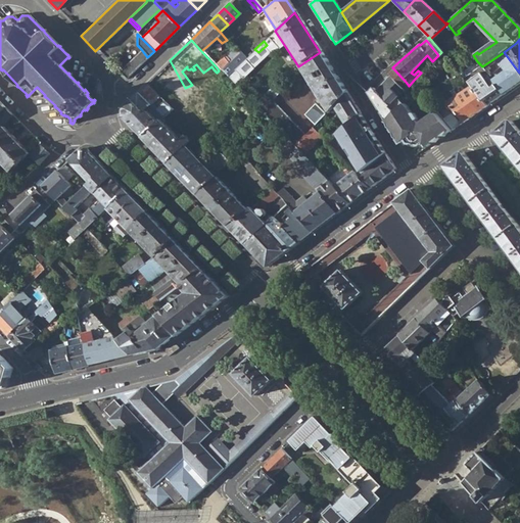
[(232,46),(223,55),(229,62),(239,53),(237,51),(232,46)]
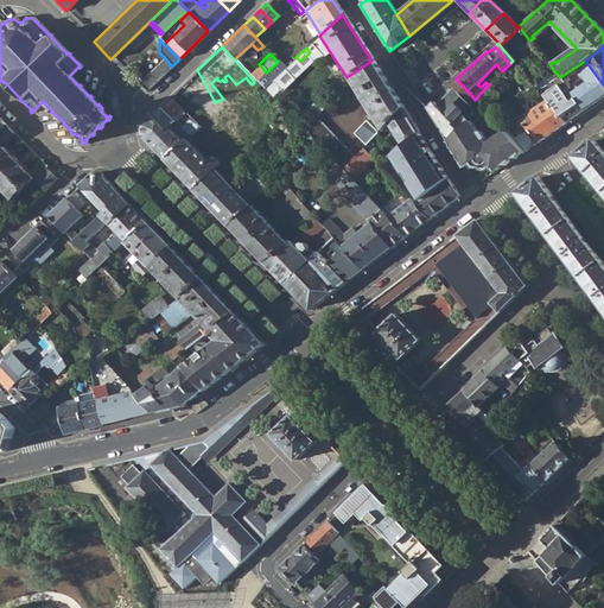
[(280,56),(275,59),(278,62),(284,69),(288,64),(280,56)]
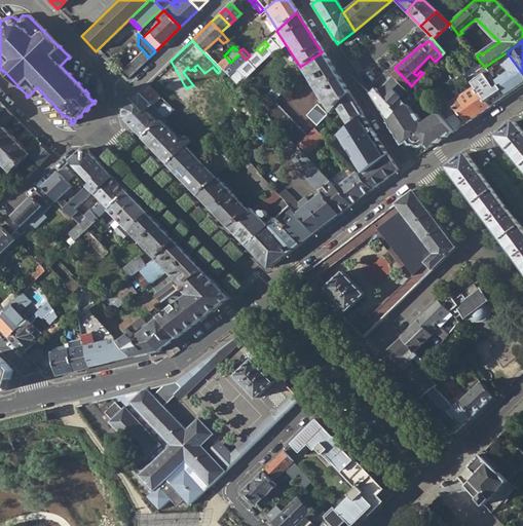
[(148,58),(142,49),(118,72),(125,79),(148,58)]
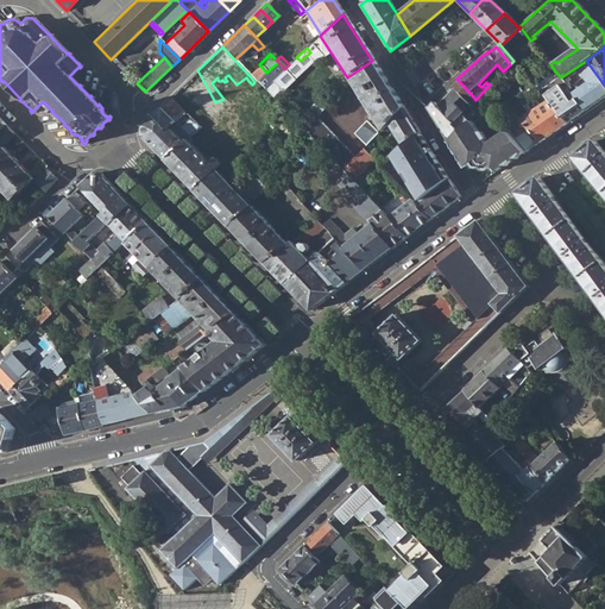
[(386,124),(402,108),(372,61),(347,77),(380,130),(386,124)]
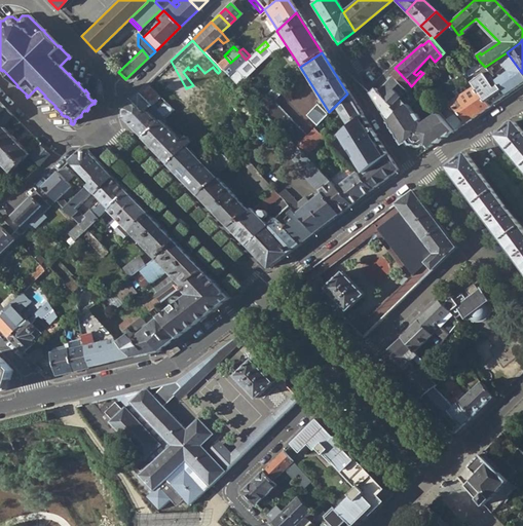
[(522,81),(522,73),(507,52),(485,67),(490,74),(488,75),(489,76),(501,67),(506,72),(496,77),(495,76),(491,79),(505,95),(522,81)]
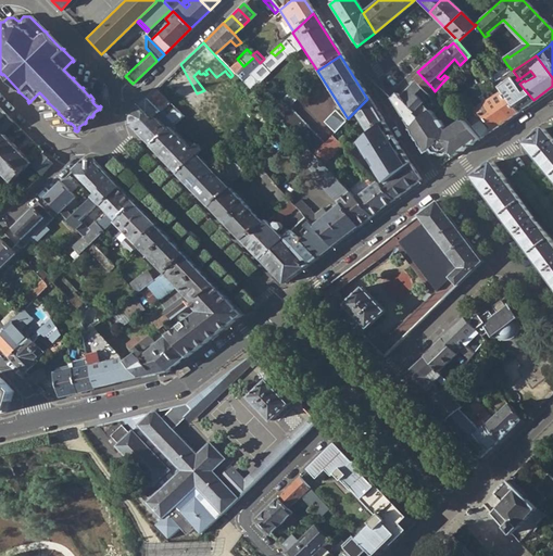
[(260,63),(254,57),(243,66),(237,71),(233,75),(239,81),(260,63)]
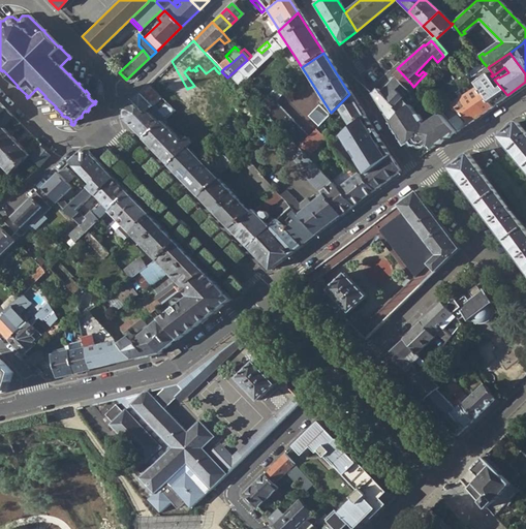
[(490,107),(507,95),(494,80),(492,76),(491,75),(493,74),(488,67),(483,62),(463,74),(470,83),(490,107)]
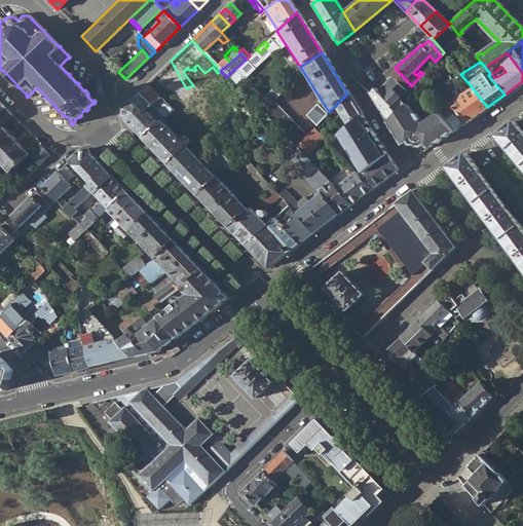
[(207,77),(215,70),(213,67),(204,73),(207,77)]
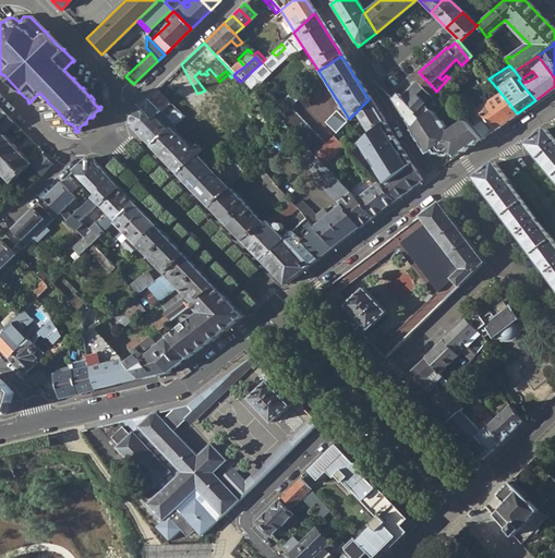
[(419,73),(414,79),(426,93),(433,87),(419,72),(418,72),(419,73)]
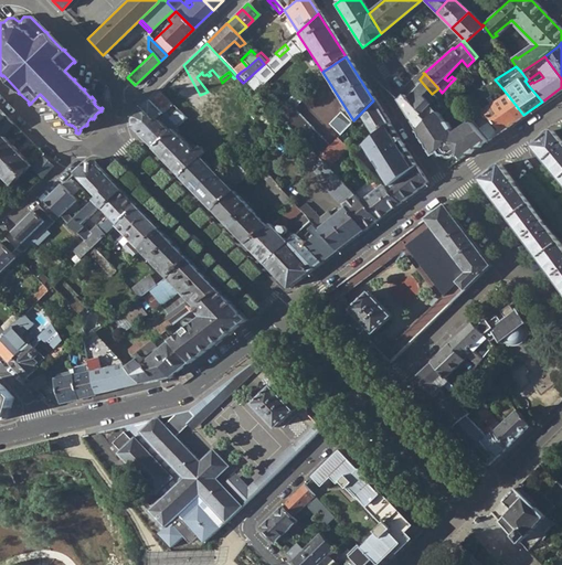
[(456,77),(455,78),(449,84),(456,91),(462,84),(456,77)]
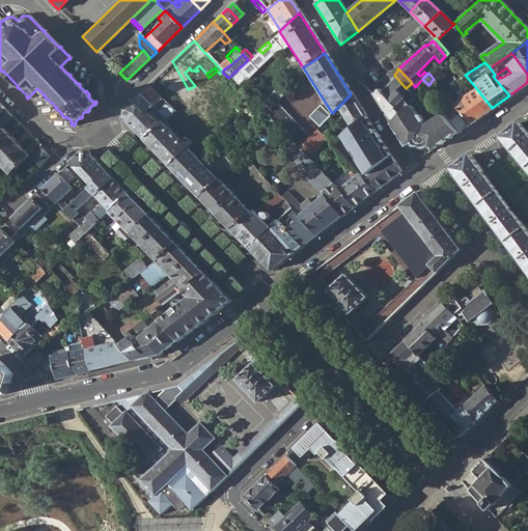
[(395,78),(380,92),(391,105),(392,109),(398,113),(403,109),(398,104),(403,100),(408,104),(410,106),(411,106),(415,102),(408,94),(410,91),(406,88),(394,75),(393,76),(395,78)]
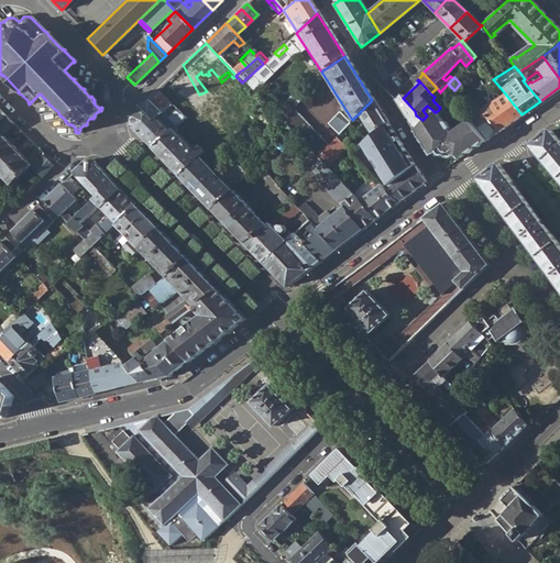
[(308,83),(292,99),(296,103),(313,86),(308,83)]
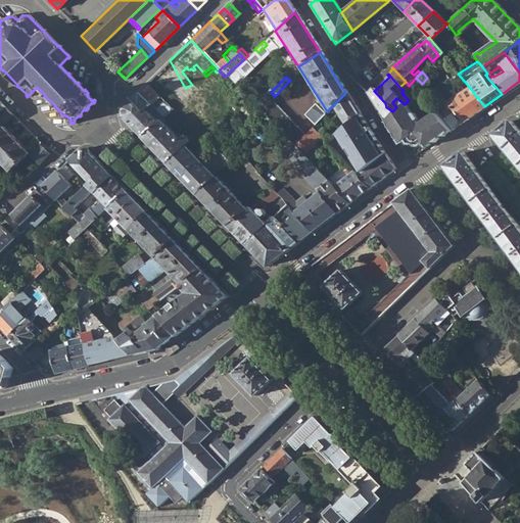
[(461,122),(484,106),(465,82),(462,85),(466,90),(443,104),(446,109),(448,107),(461,122)]
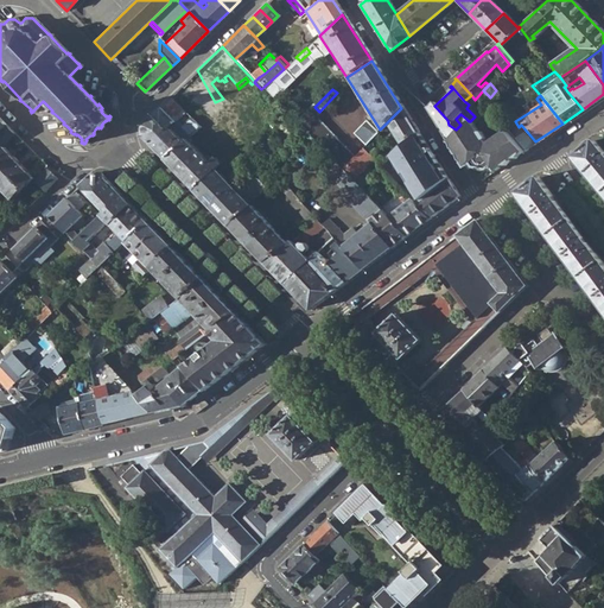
[(169,97),(158,108),(172,122),(175,120),(175,121),(184,113),(169,97)]
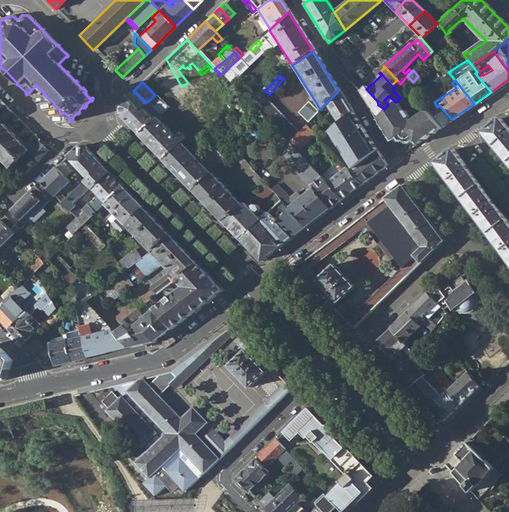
[(229,85),(216,98),(221,102),(233,89),(229,85)]
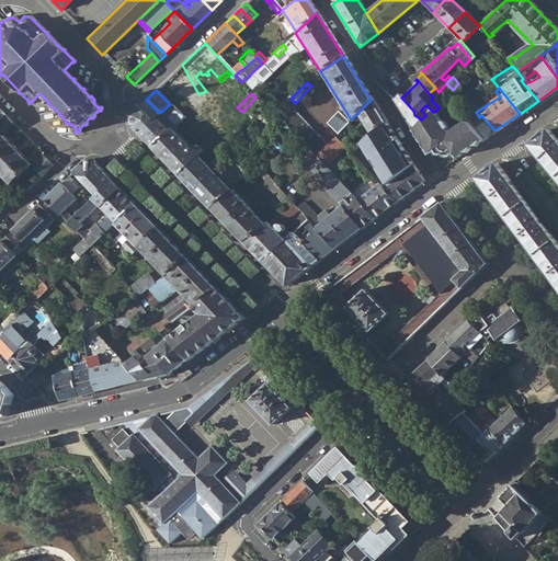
[(393,100),(412,128),(421,119),(414,115),(413,111),(401,98),(398,94),(393,100)]
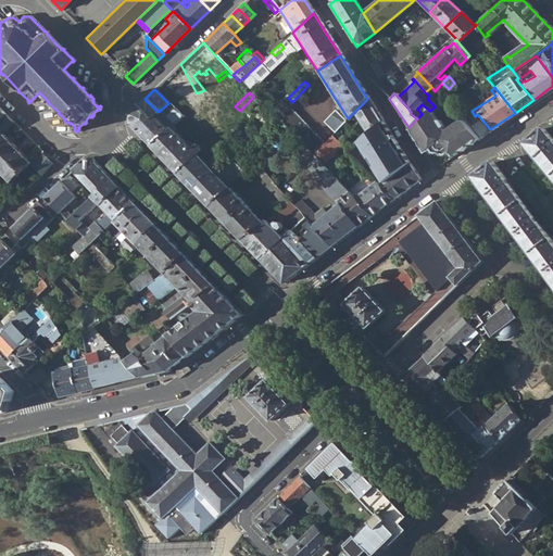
[(180,116),(189,108),(179,98),(171,106),(180,116)]
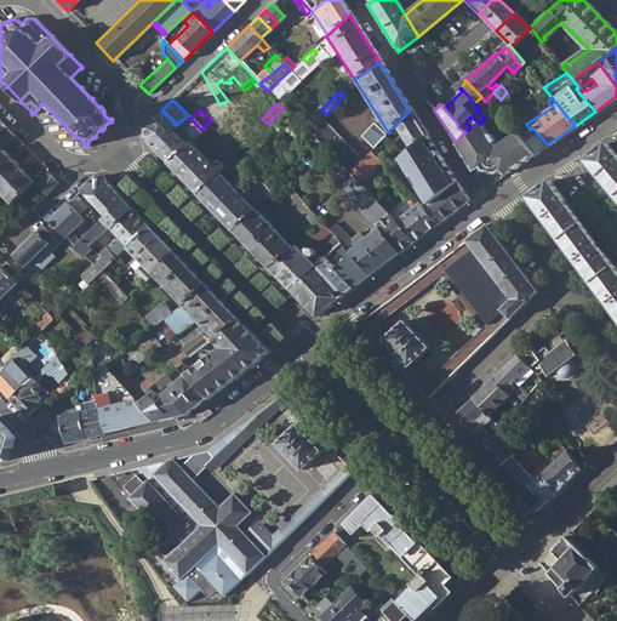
[(143,138),(167,164),(188,143),(193,138),(178,124),(178,123),(176,125),(161,110),(143,127),(143,138)]
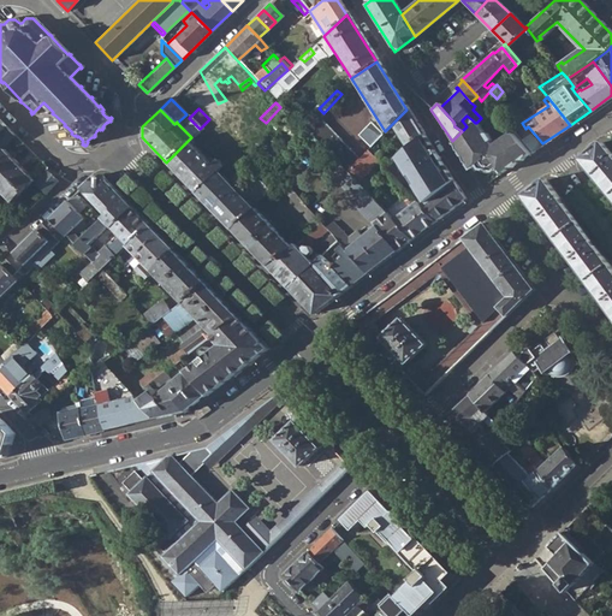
[(194,135),(191,137),(198,143),(224,117),(219,110),(209,119),(200,129),(194,135)]
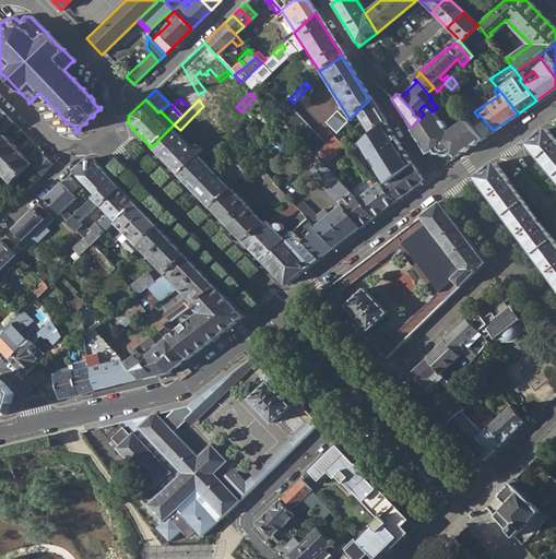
[(355,114),(369,134),(383,122),(369,99),(355,114)]
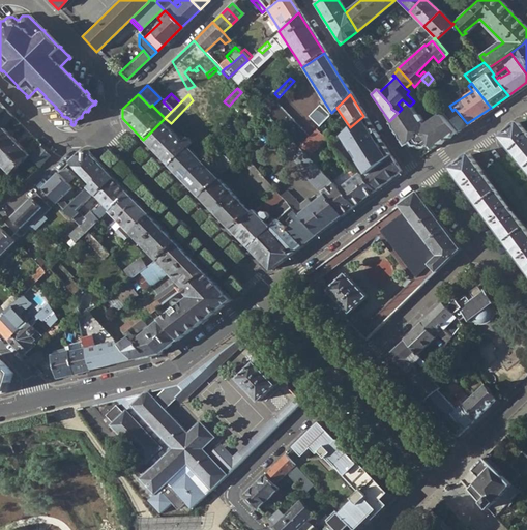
[(167,116),(172,111),(163,101),(162,102),(165,106),(163,108),(167,112),(166,114),(167,116)]
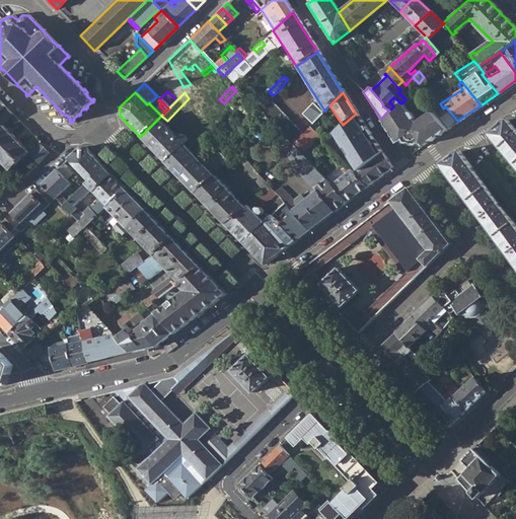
[(256,110),(290,145),(301,134),(268,100),(256,110)]
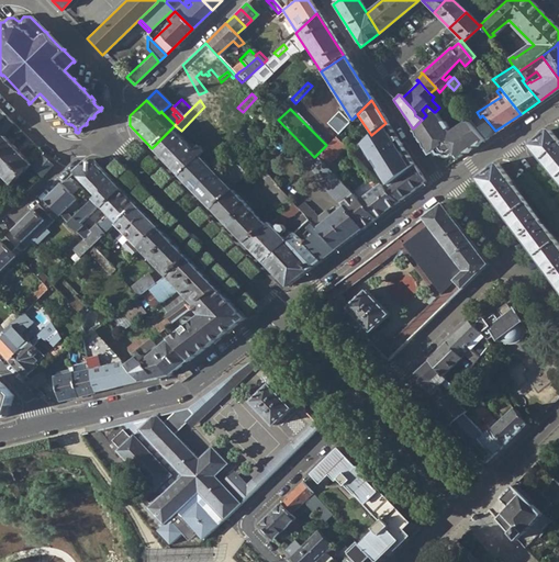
[(464,153),(483,139),(473,128),(467,121),(466,121),(465,120),(447,132),(435,112),(434,112),(432,110),(426,115),(422,120),(413,128),(429,156),(433,154),(438,163),(443,160),(444,164),(462,152),(464,153)]
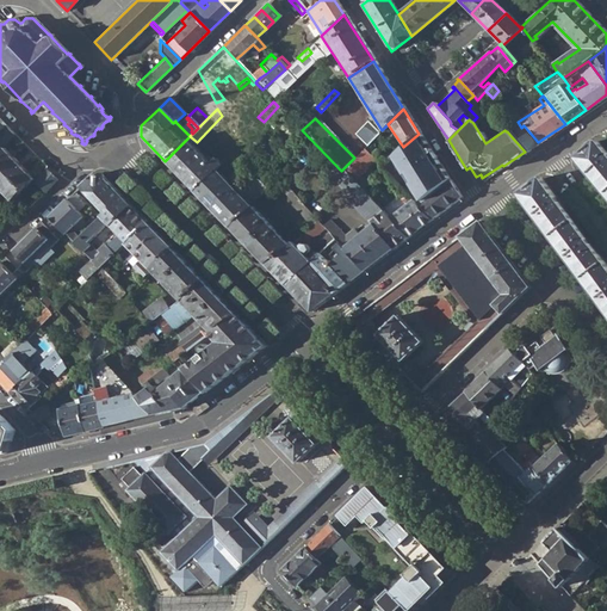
[(366,147),(369,143),(377,134),(365,123),(353,135),(366,147)]
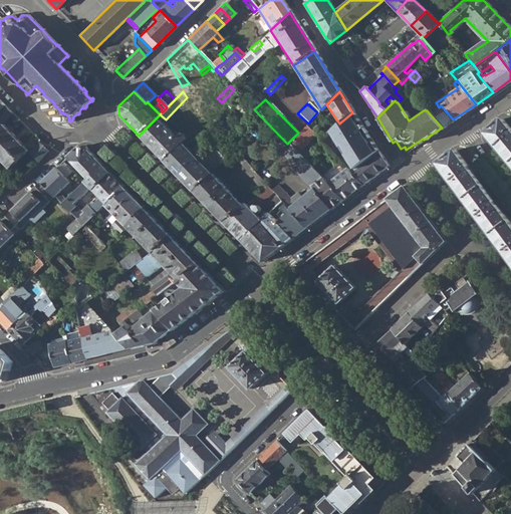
[(2,105),(0,107),(0,121),(1,122),(10,113),(2,105)]
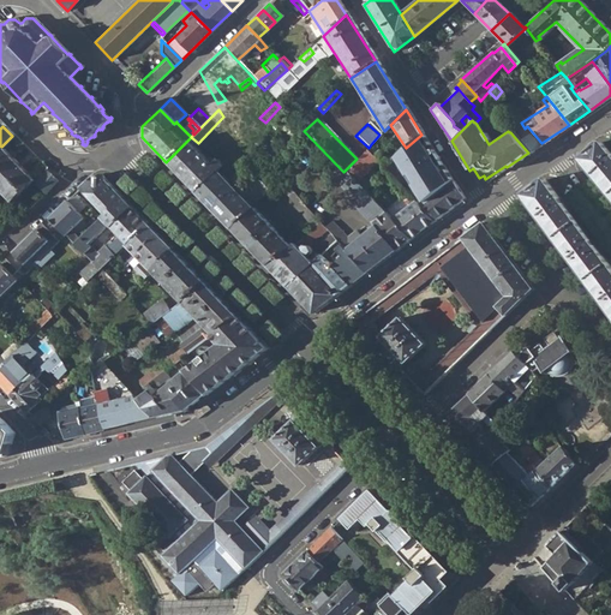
[(517,141),(528,153),(537,147),(526,133),(517,141)]
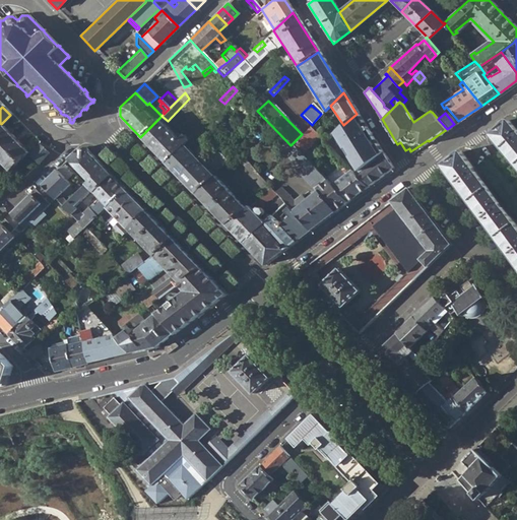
[(382,153),(357,114),(343,125),(333,132),(359,171),(382,153)]
